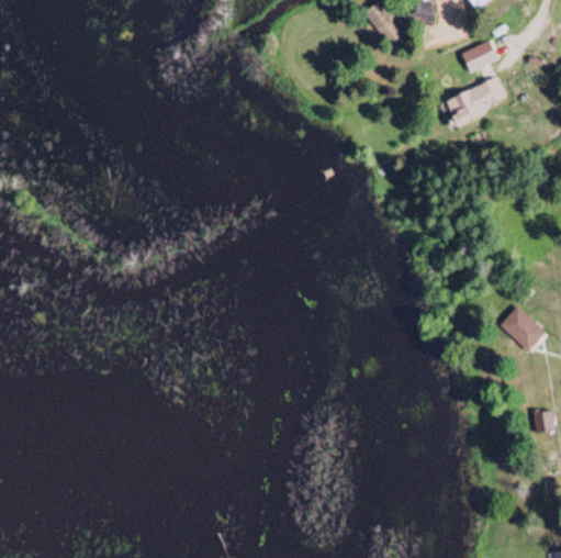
[(393,51),(412,36),(385,0),(379,0),(363,11),(393,51)]
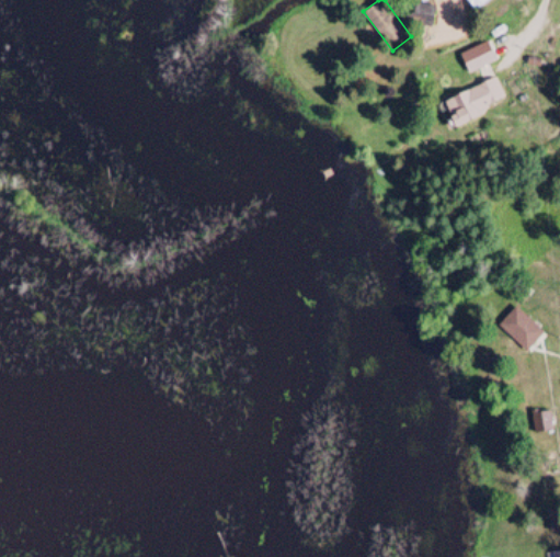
[(435,2),(415,3),(416,23),(436,23),(435,2)]
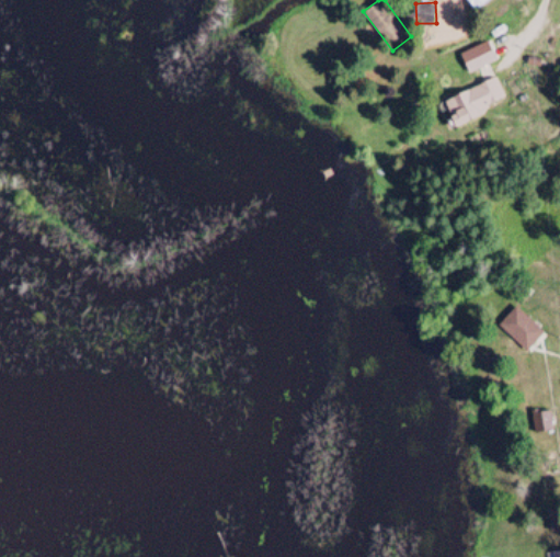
[(507,100),(496,76),(442,101),(453,125),(507,100)]
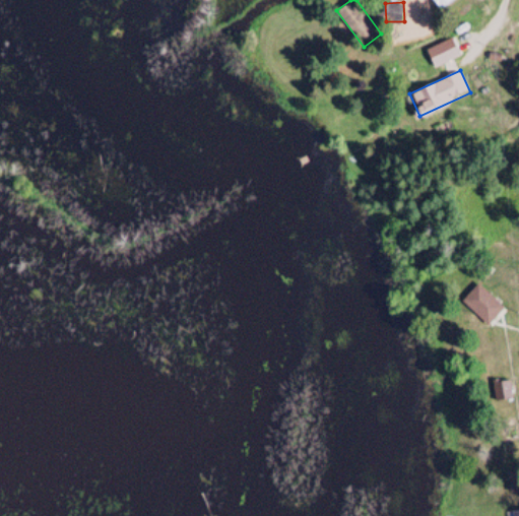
[(462,300),(489,324),(505,307),(478,282),(462,300)]
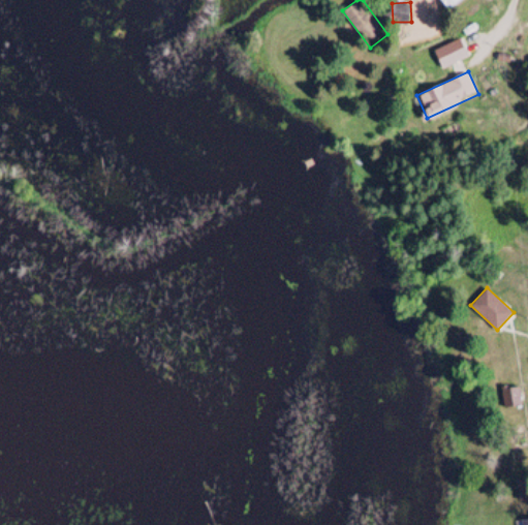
[(502,389),(505,407),(522,405),(520,387),(502,389)]
